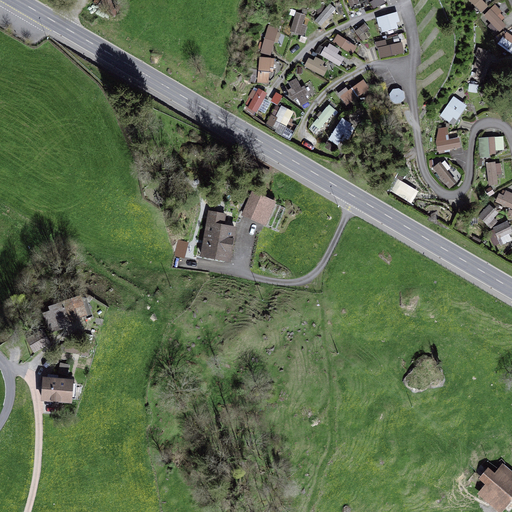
[(483,0),(470,0),(480,14),(489,7),(483,0)]
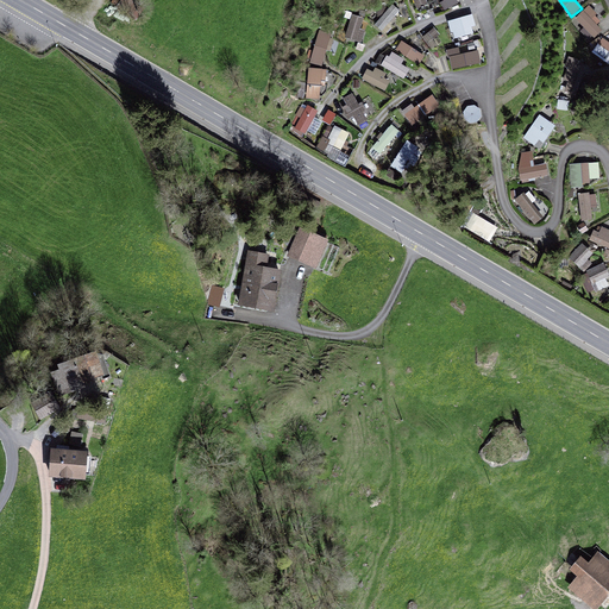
[(385,32),(402,11),(393,4),(376,25),(385,32)]
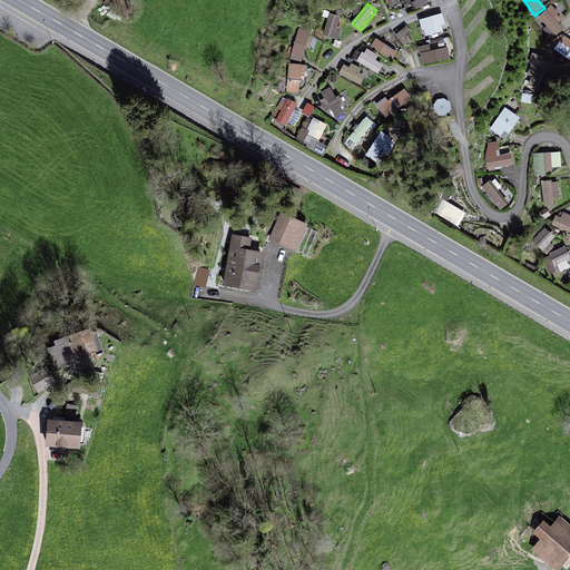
[(567,28),(553,6),(538,16),(552,37),(567,28)]
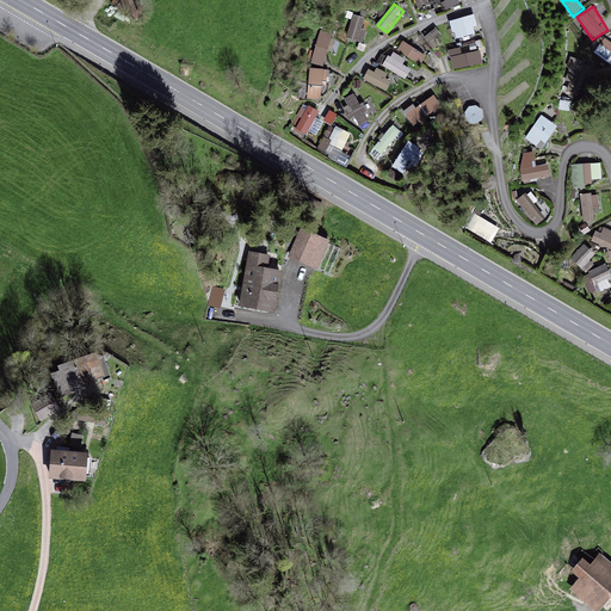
[(473,14),(450,20),(456,39),(463,38),(464,42),(479,38),(473,14)]
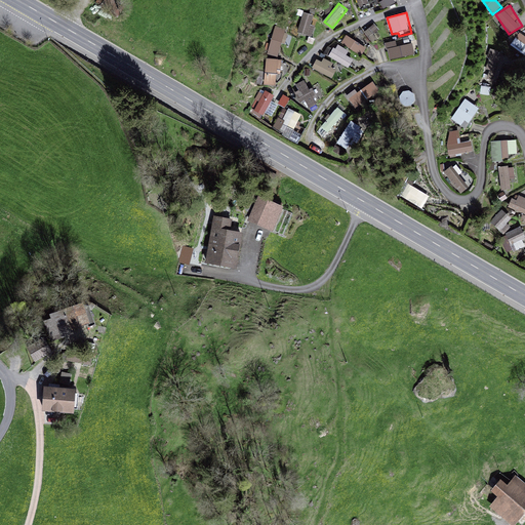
[(304,13),(297,32),(312,37),(319,18),(304,13)]
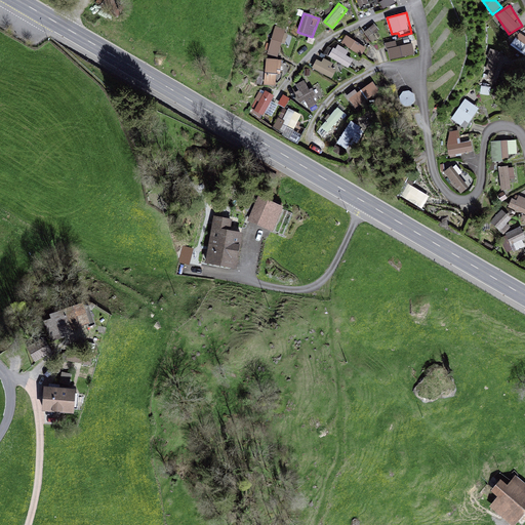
[(365,32),(372,41),(380,35),(374,26),(365,32)]
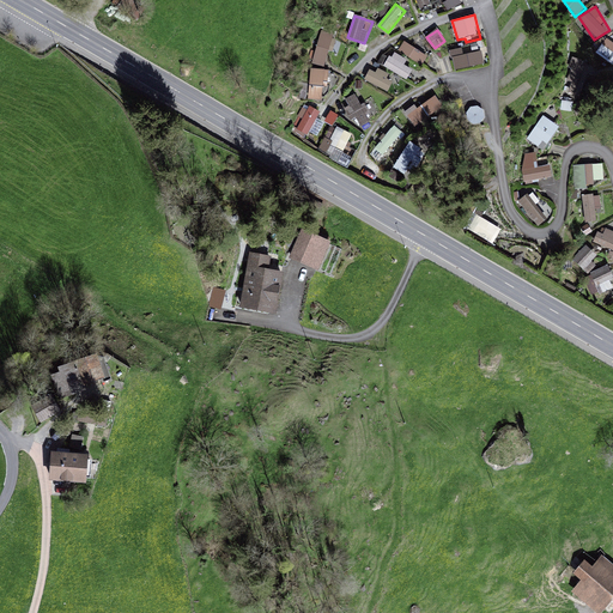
[(327,67),(333,34),(320,31),(314,65),(327,67)]
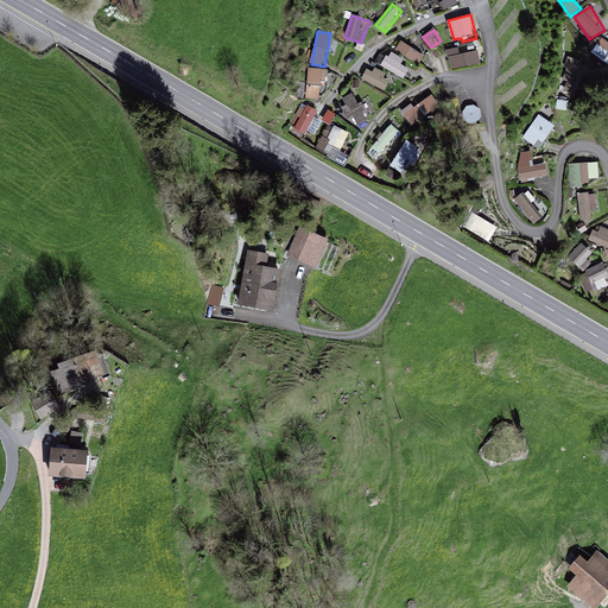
[(607,40),(602,37),(591,52),(607,63),(607,40)]
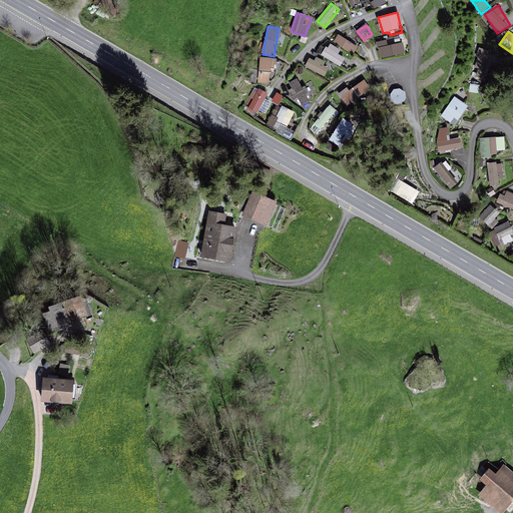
[(355,53),(359,45),(338,35),(334,43),(355,53)]
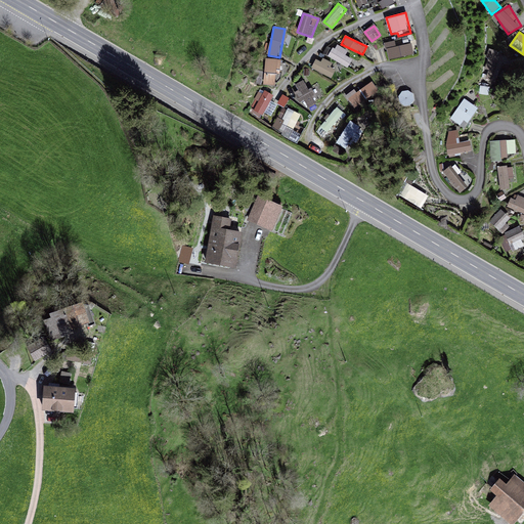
[(388,59),(415,55),(412,44),(396,46),(396,41),(386,42),(388,59)]
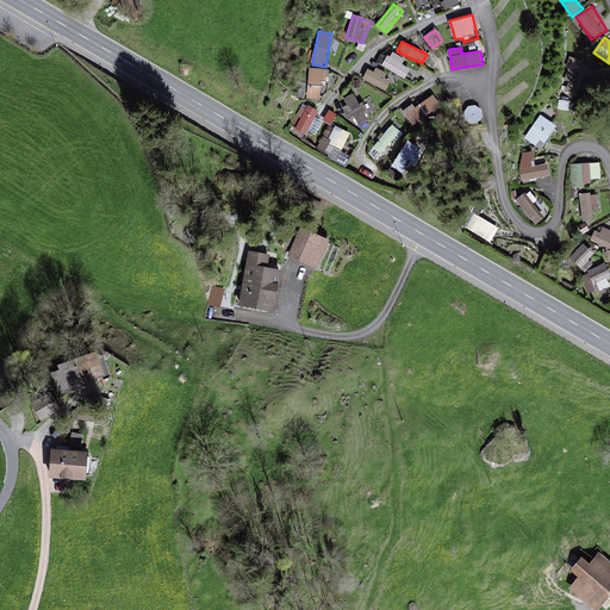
[(390,54),(383,66),(408,80),(415,67),(390,54)]
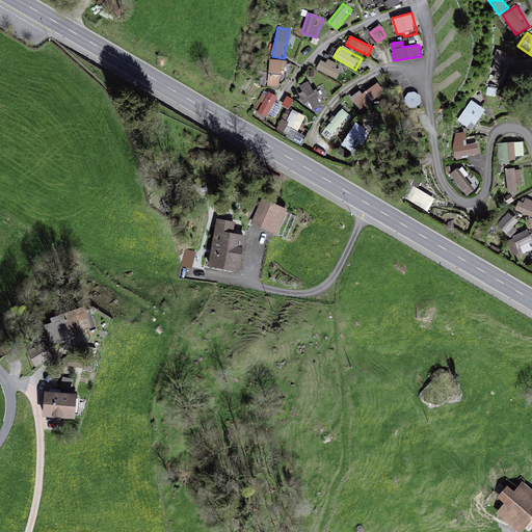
[(497,50),(489,86),(503,89),(510,53),(497,50)]
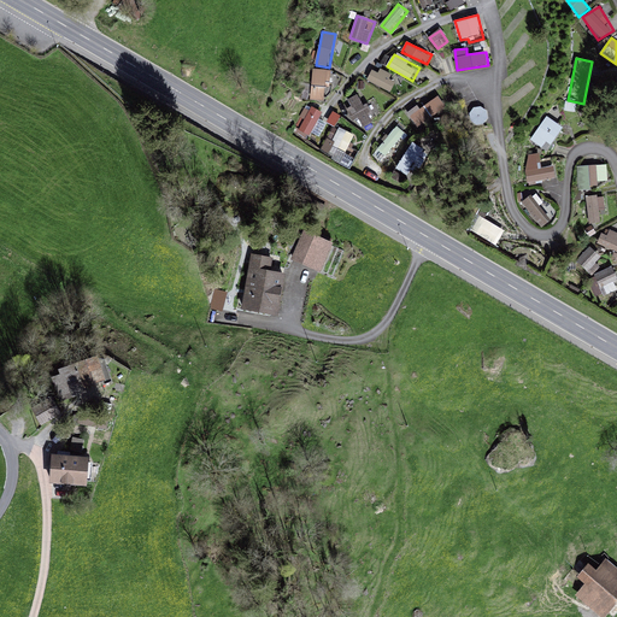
[(324,103),(330,71),(316,68),(309,99),(324,103)]
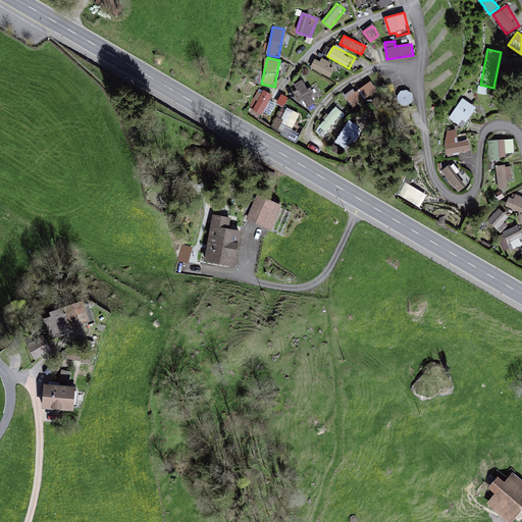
[(315,57),(310,68),(331,79),(336,67),(315,57)]
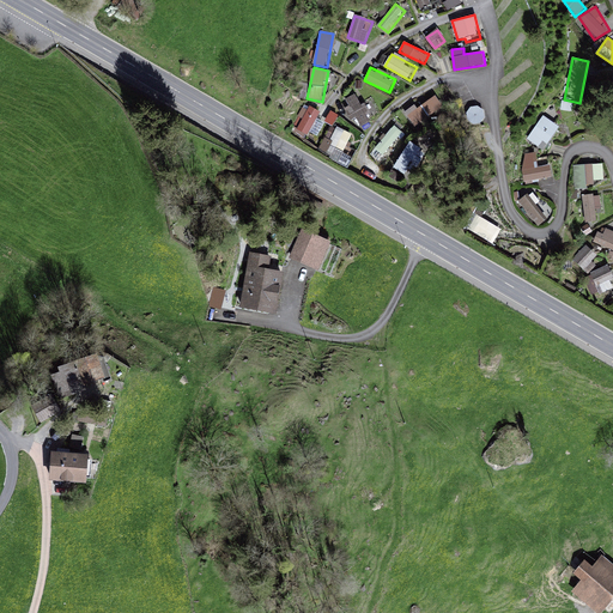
[(366,113),(376,109),(372,101),(362,105),(357,93),(346,98),(356,126),(370,121),(366,113)]
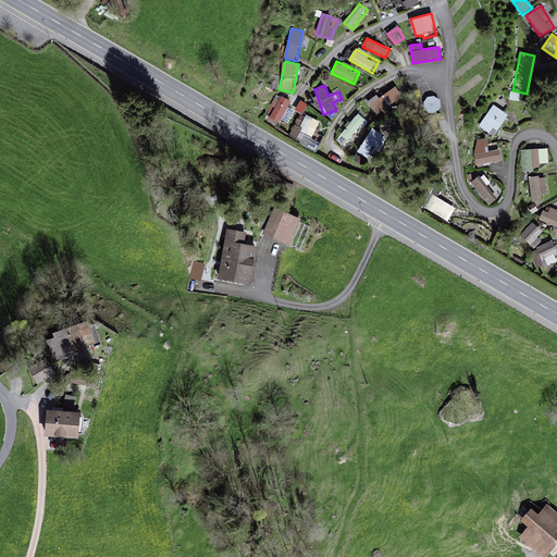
[(396,86),(369,102),(375,113),(403,97),(396,86)]
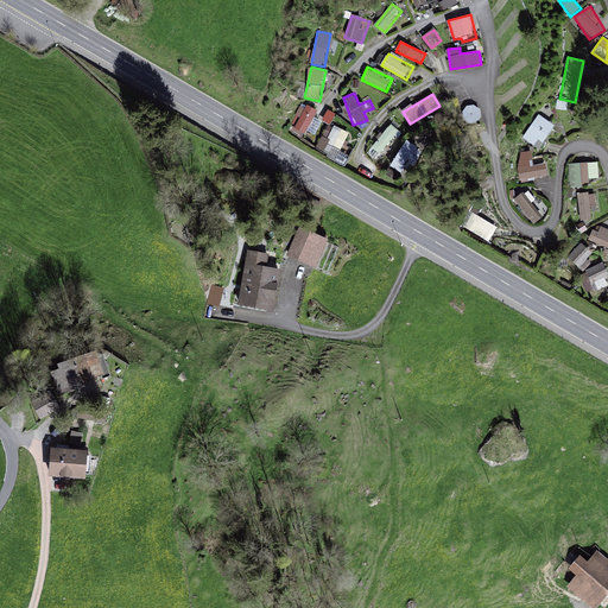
[(304,103),(291,126),(305,134),(318,112),(304,103)]
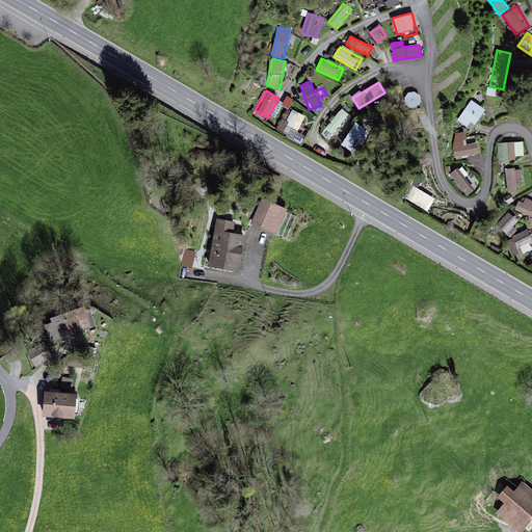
[(405,96),(408,108),(421,105),(419,92),(405,96)]
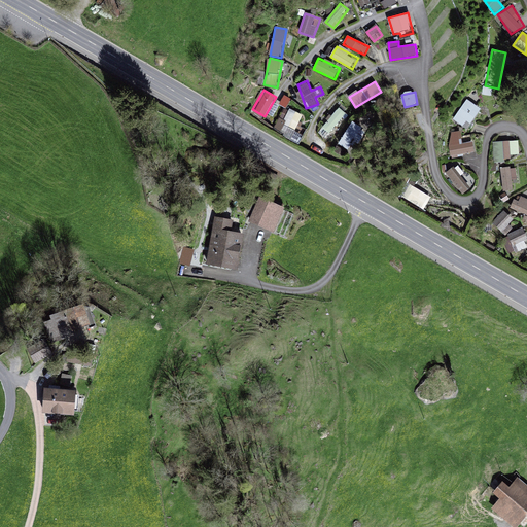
[(280,106),(287,108),(290,98),(283,96),(280,106)]
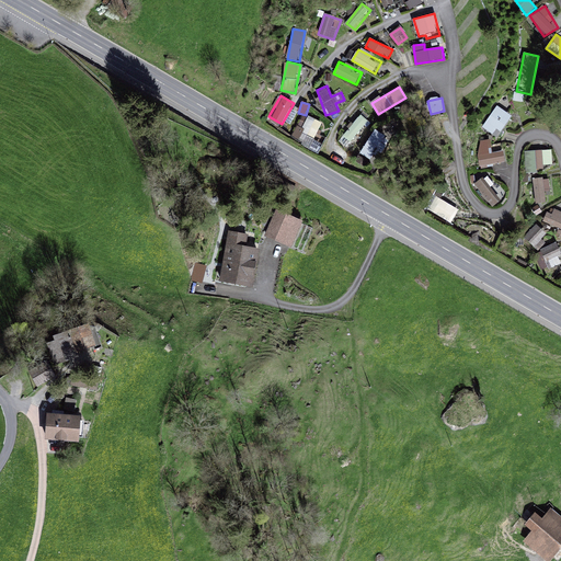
[(482,127),(497,138),(513,115),(497,105),(482,127)]
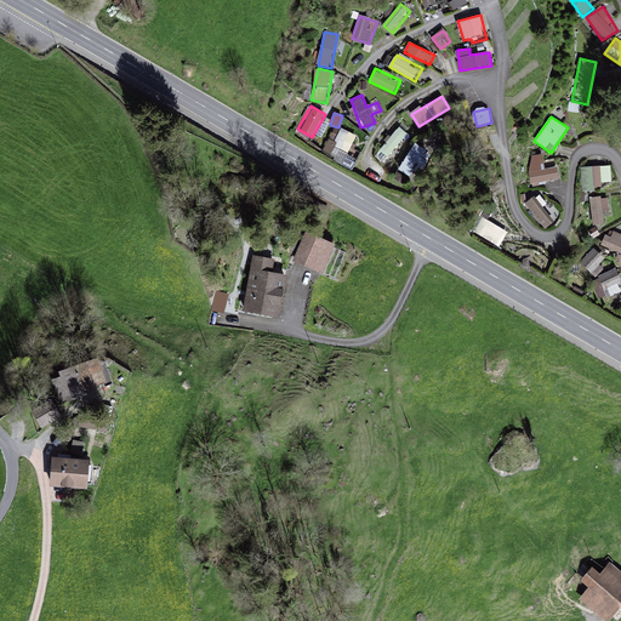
[(348,153),(357,136),(336,126),(324,151),(332,155),(336,147),(348,153)]
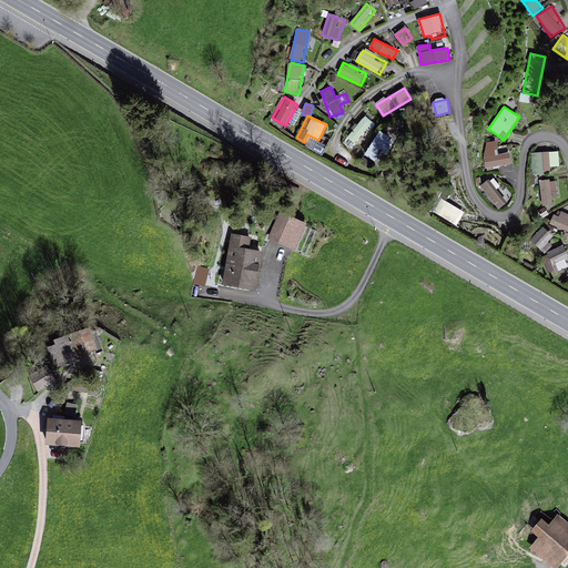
[(365,115),(343,143),(352,150),(374,122),(365,115)]
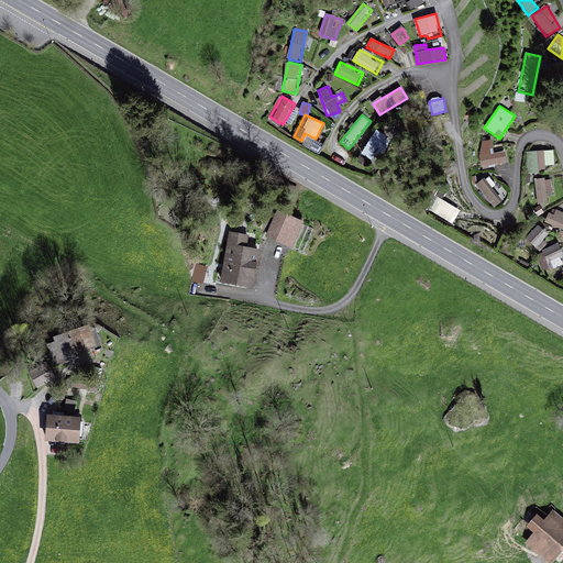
[(378,123),(357,163),(374,172),(395,131),(378,123)]
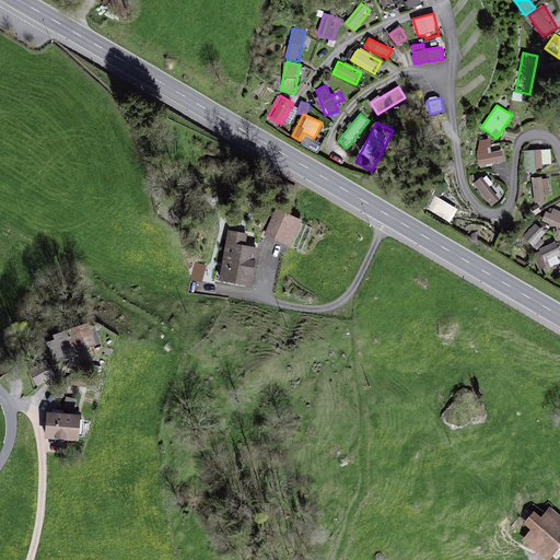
[(303,133),(300,140),(310,146),(313,139),(303,133)]
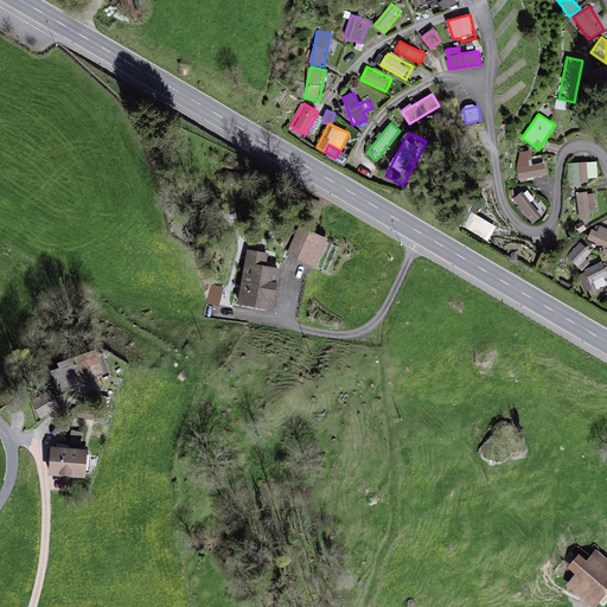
[(521,179),(549,176),(547,163),(531,164),(530,152),(516,153),(521,179)]
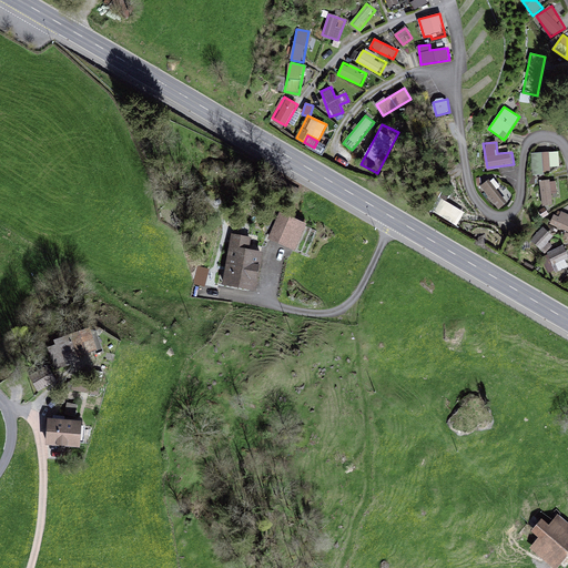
[(551,166),(560,165),(559,151),(531,153),(534,174),(551,172),(551,166)]
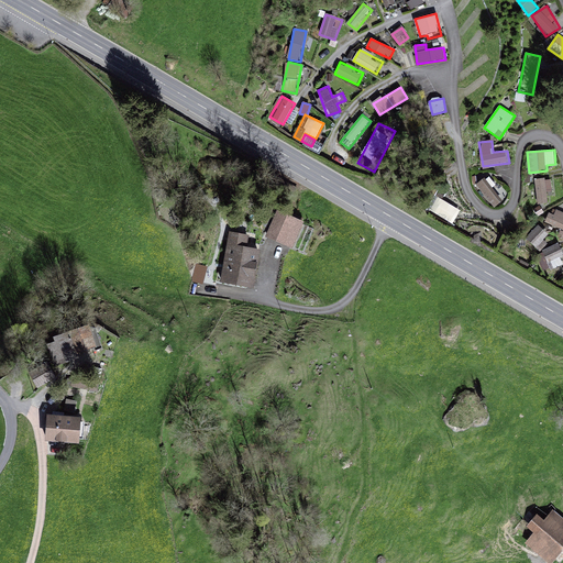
[(495,208),(504,200),(493,188),(496,185),(488,176),(476,186),(495,208)]
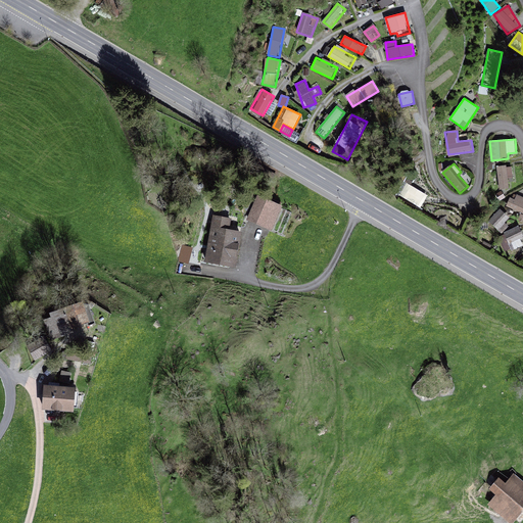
[(512,165),(497,167),(498,190),(509,189),(508,177),(513,177),(512,165)]
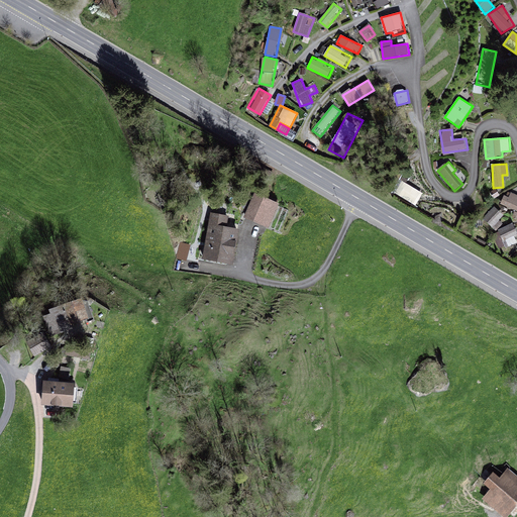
[(500,204),(516,210),(516,197),(505,193),(500,204)]
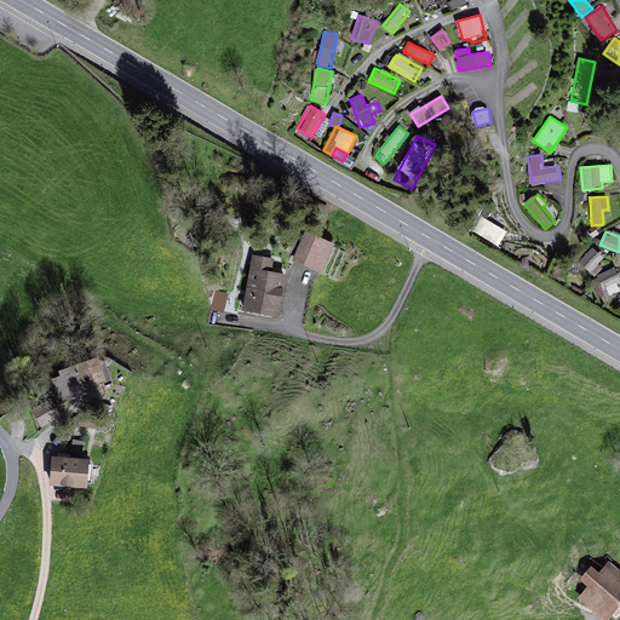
[(306,235),(296,260),(320,271),(332,246),(306,235)]
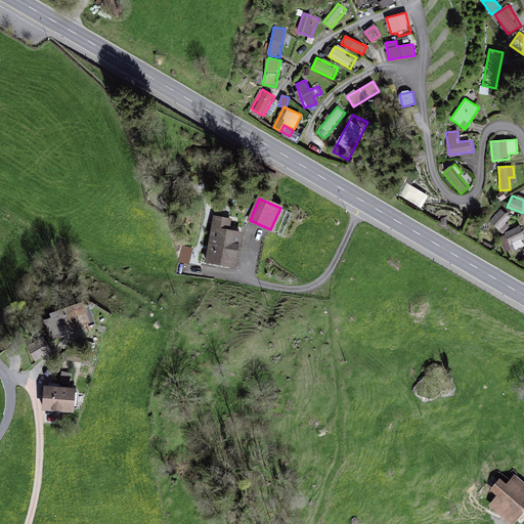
[(489,221),(499,230),(511,218),(500,209),(489,221)]
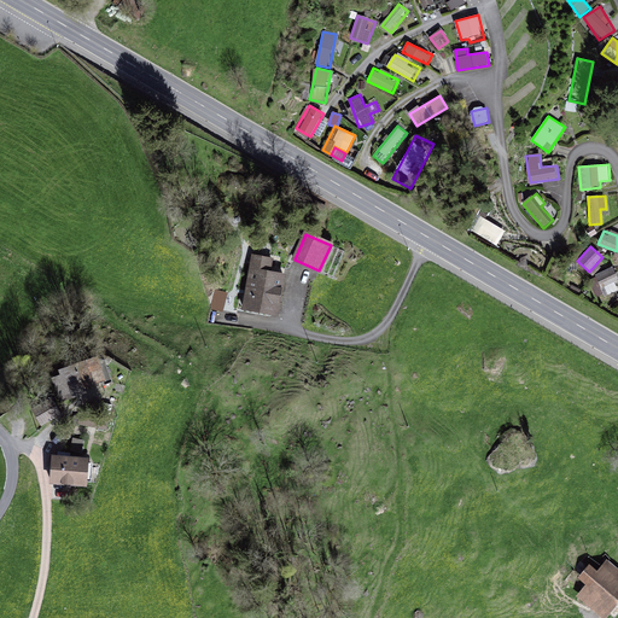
[(270,260),(254,257),(244,310),(272,315),(275,290),(280,291),(284,277),(268,273),(270,260)]
